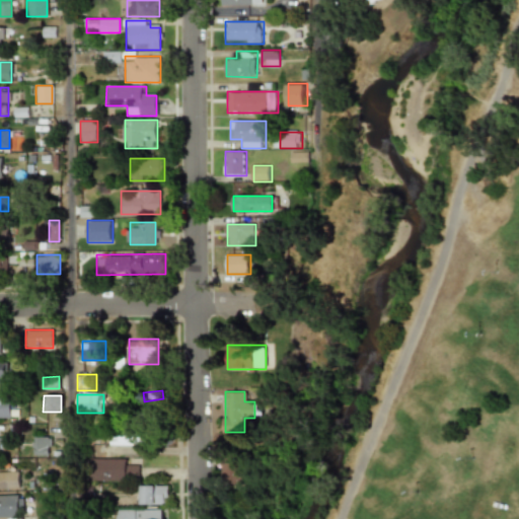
[(10,396),(0,396),(0,418),(10,418),(10,396)]
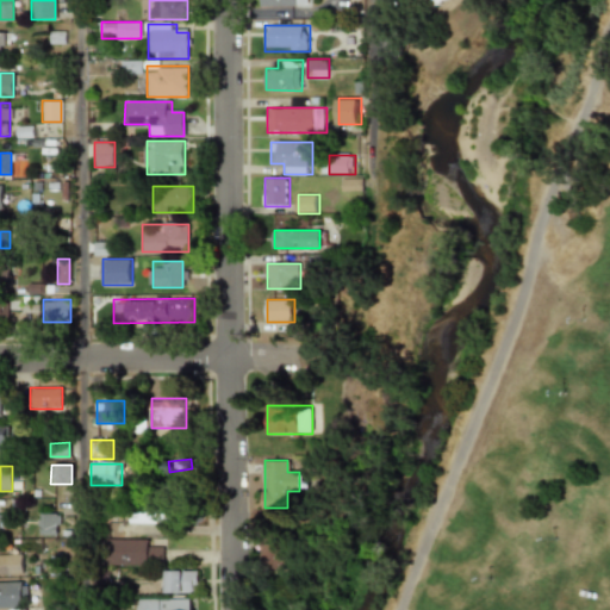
[(167,504),(130,504),(130,523),(167,523),(167,504)]
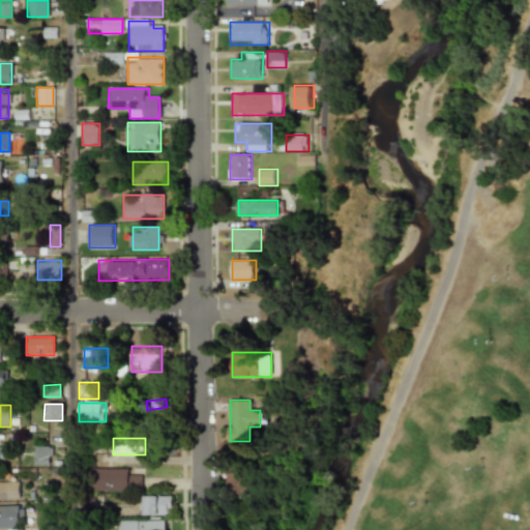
[(32,465),(50,465),(50,446),(33,446),(32,465)]
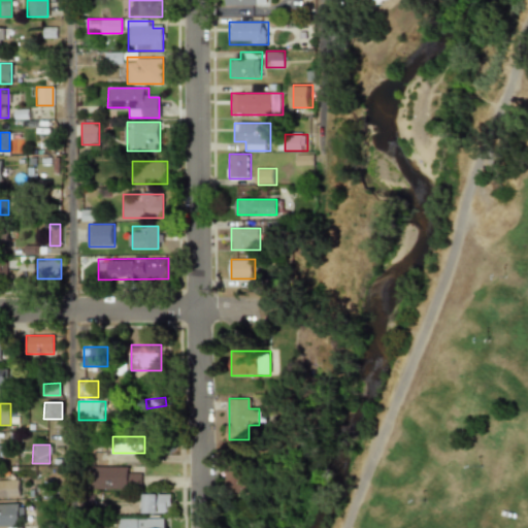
[(92,466),(92,489),(140,489),(140,466),(92,466)]
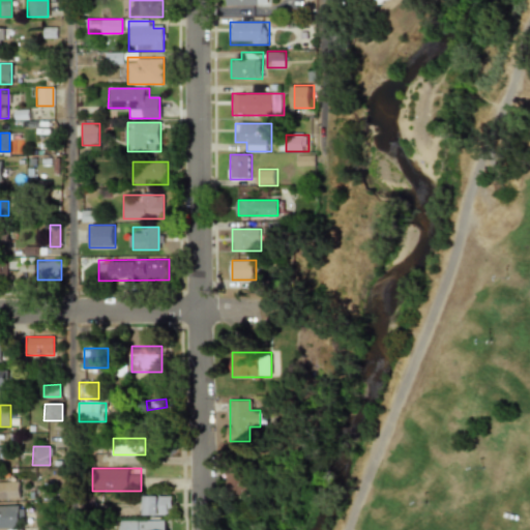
[(244,492),(244,473),(225,472),(225,491),(244,492)]
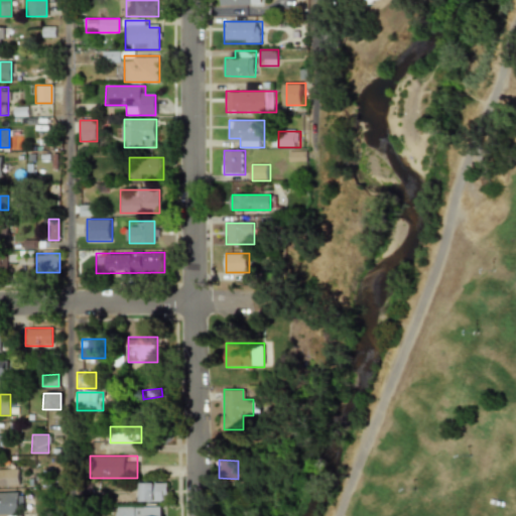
[(18,469),(0,469),(0,487),(18,487),(18,469)]
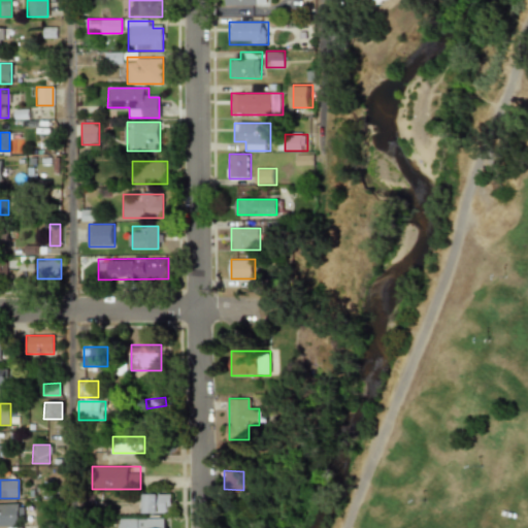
[(141,514),(171,514),(171,494),(141,494),(141,514)]
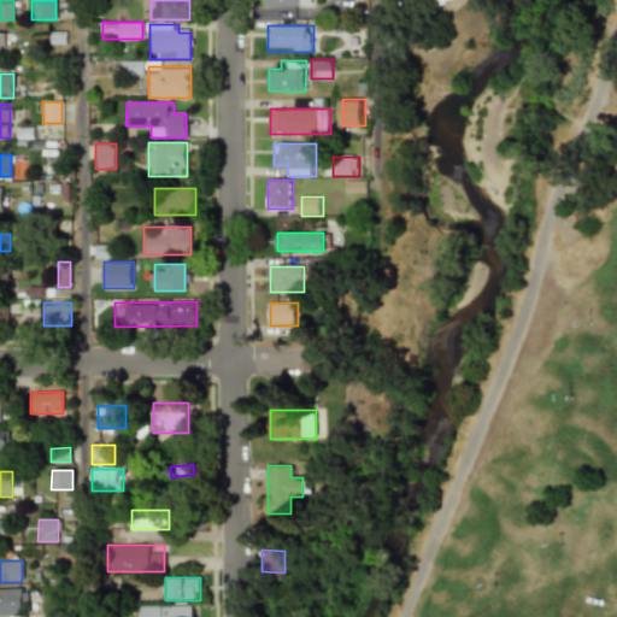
[(27,588),(0,588),(0,615),(27,615),(27,588)]
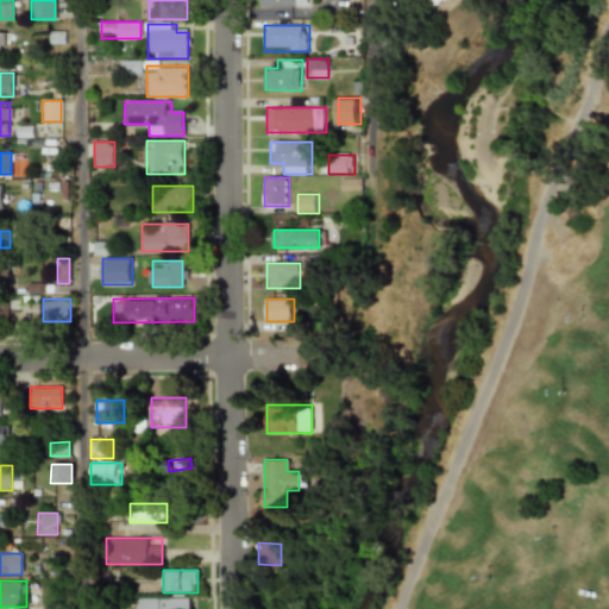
[(193,608),(193,597),(137,597),(137,608),(193,608)]
